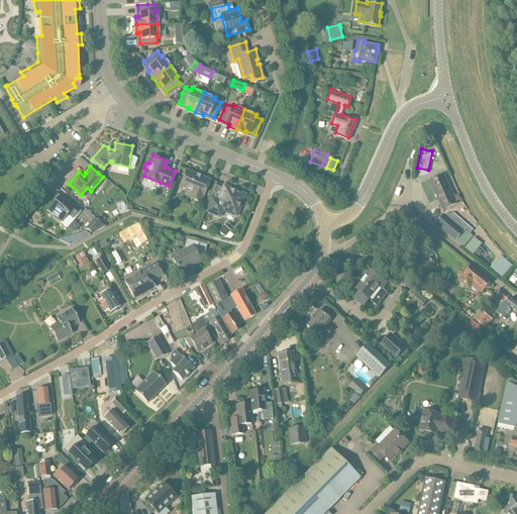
[(186,168),(183,178),(180,184),(193,190),(190,196),(200,200),(202,193),(203,194),(205,190),(209,181),(202,178),(203,175),(186,168)]
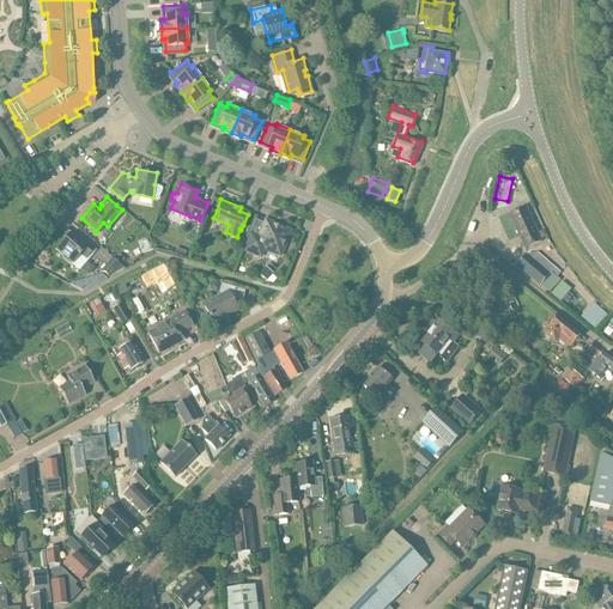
[(541,239),(526,203),(510,211),(526,245),(541,239)]
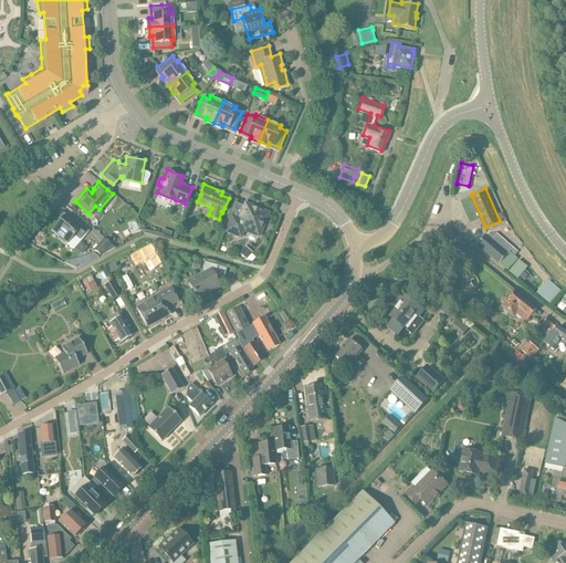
[(232,214),(228,223),(226,228),(240,233),(243,227),(259,233),(268,210),(245,201),(239,217),(232,214)]
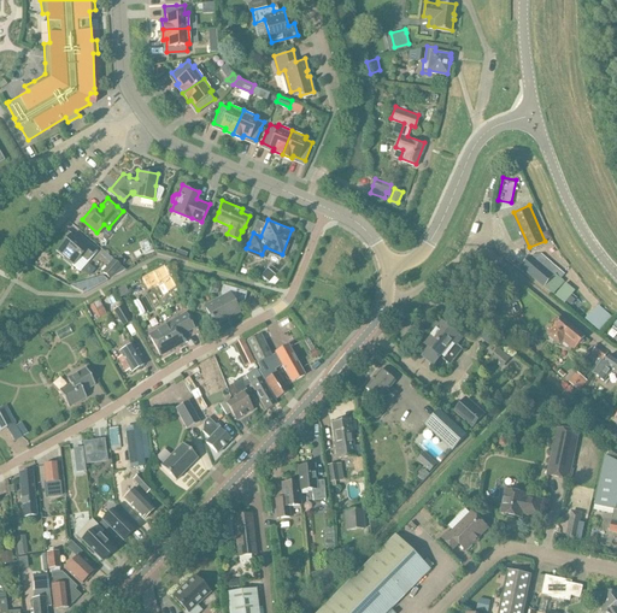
[(81,253),(87,258),(97,247),(80,233),(75,239),(70,234),(57,248),(72,263),(81,253)]
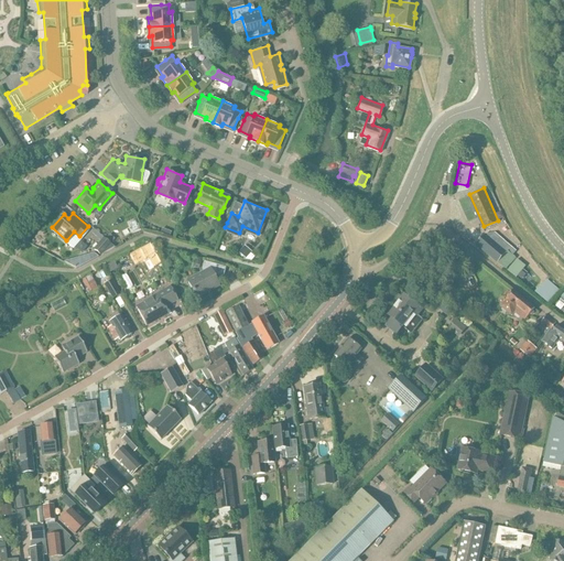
[(136,217),(129,219),(132,229),(139,227),(136,217)]
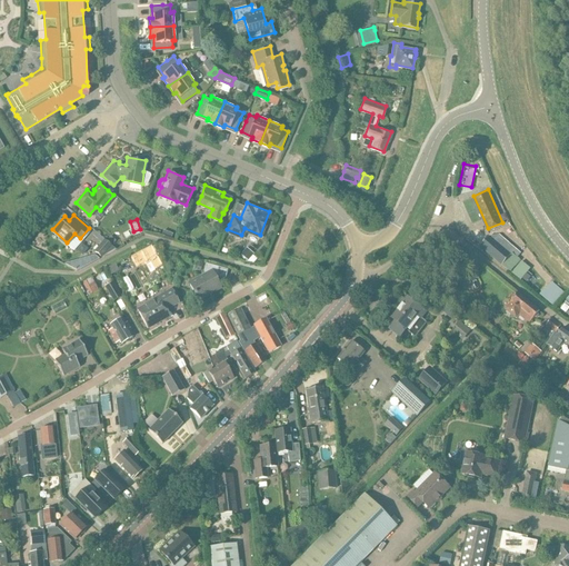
[(492,237),(489,234),(480,245),(510,270),(520,258),(519,258),(525,251),(499,229),(492,237)]
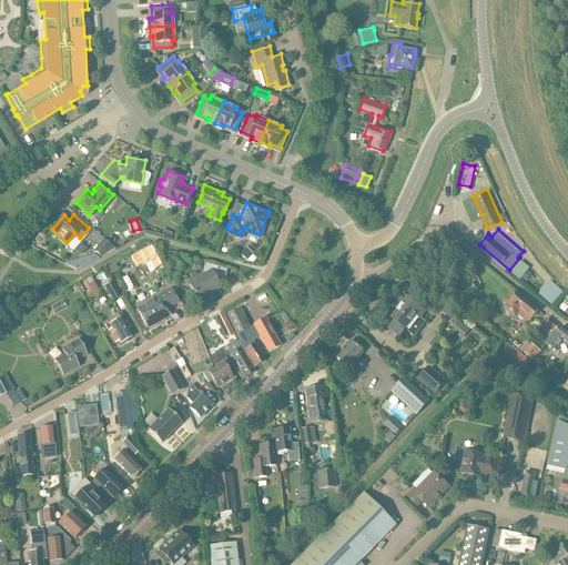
[(94,248),(101,254),(115,245),(105,235),(94,248)]
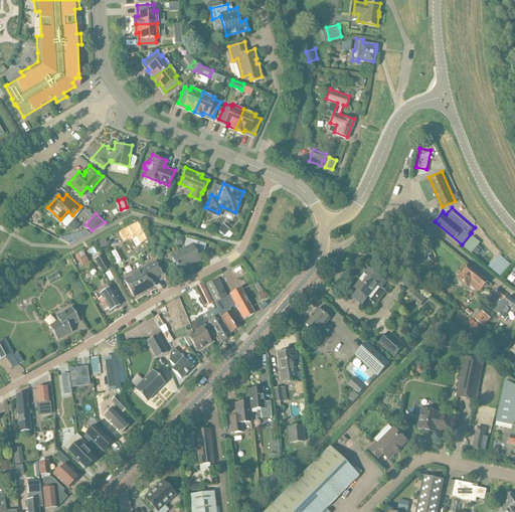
[(223,222),(217,228),(224,234),(230,227),(223,222)]
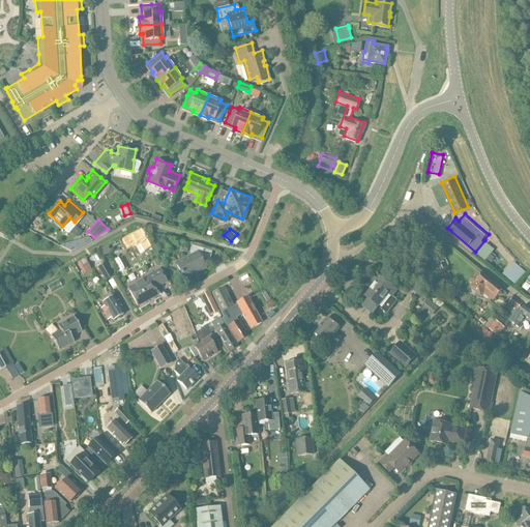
[(180,249),(186,251),(188,242),(182,240),(180,249)]
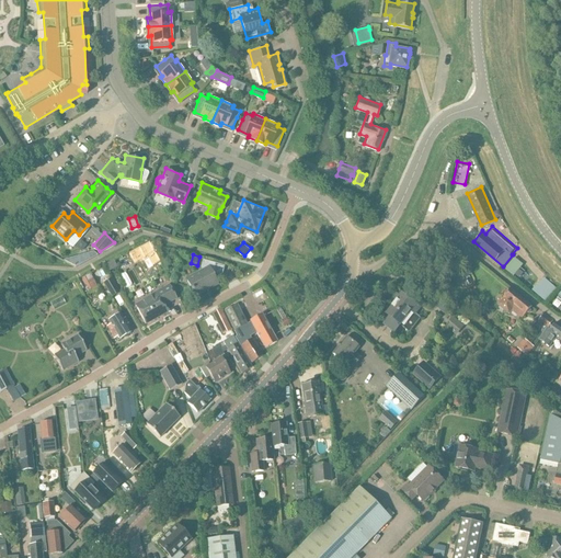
[(514,255),(504,268),(513,274),(523,262),(514,255)]
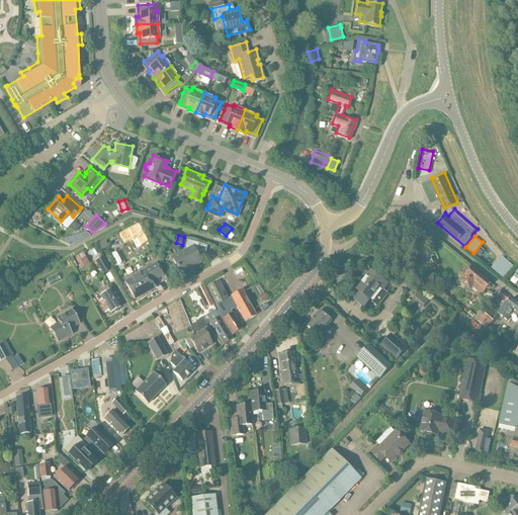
[(198,241),(187,238),(185,244),(186,247),(172,255),(175,261),(179,270),(192,263),(192,264),(200,260),(195,249),(196,248),(198,241)]
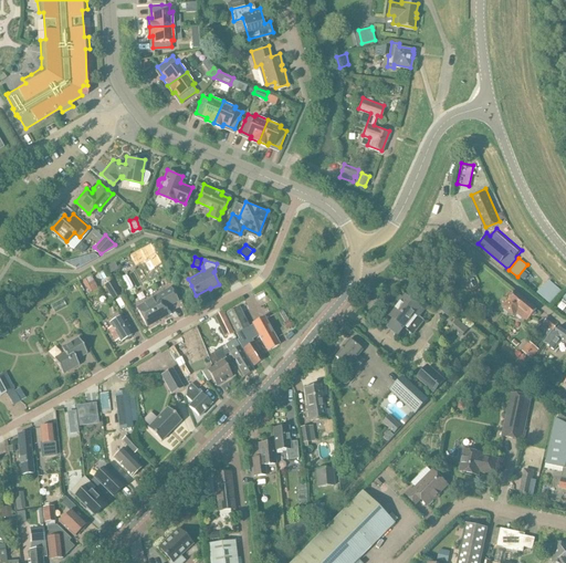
[(94,279),(88,281),(93,290),(98,287),(94,279)]
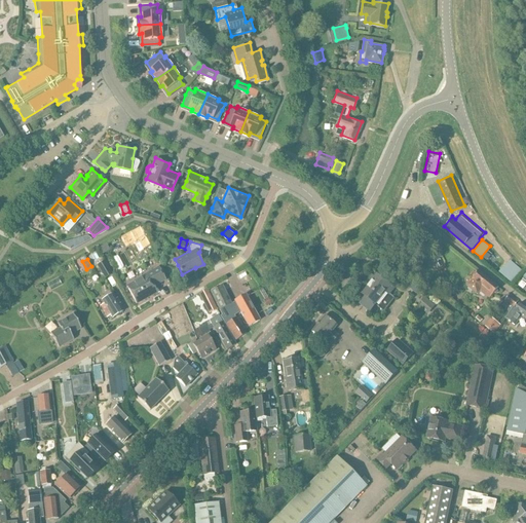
[(104,259),(97,263),(105,276),(112,271),(104,259)]
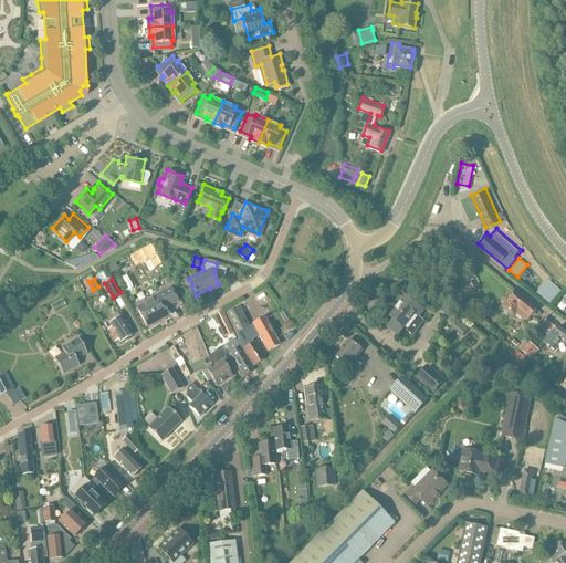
[(562,289),(556,284),(549,279),(542,287),(541,285),(537,290),(551,302),(557,293),(562,289)]
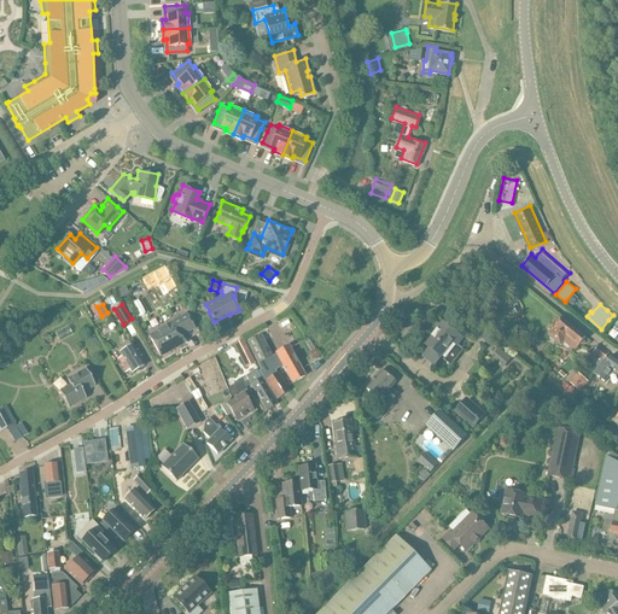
[(301,308),(296,310),(302,323),(308,320),(301,308)]
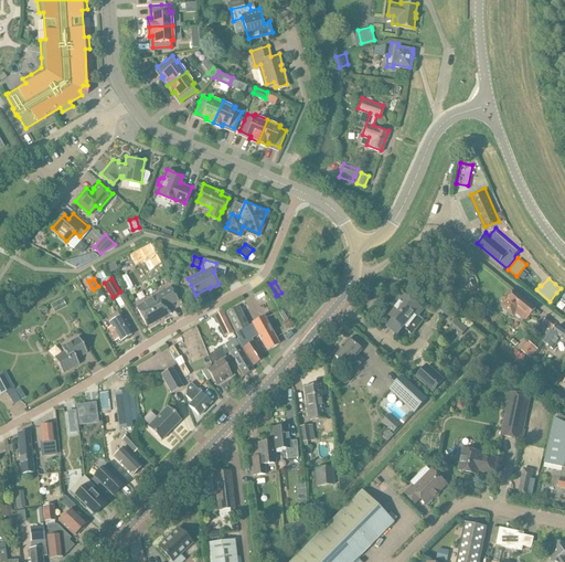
[(145,305),(138,308),(147,324),(168,311),(164,306),(178,298),(170,285),(156,293),(157,294),(142,301),(145,305)]
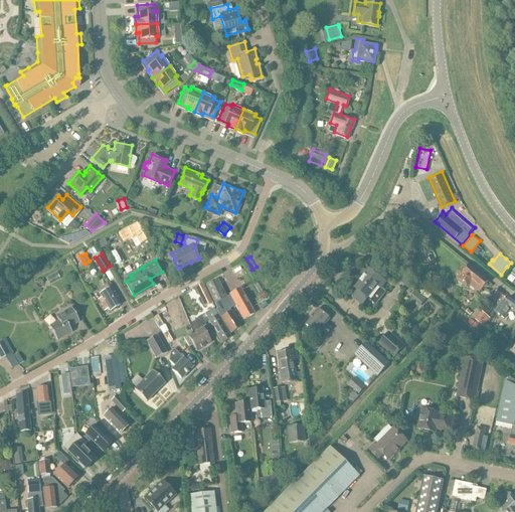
[(231,268),(233,272),(243,266),(241,262),(231,268)]
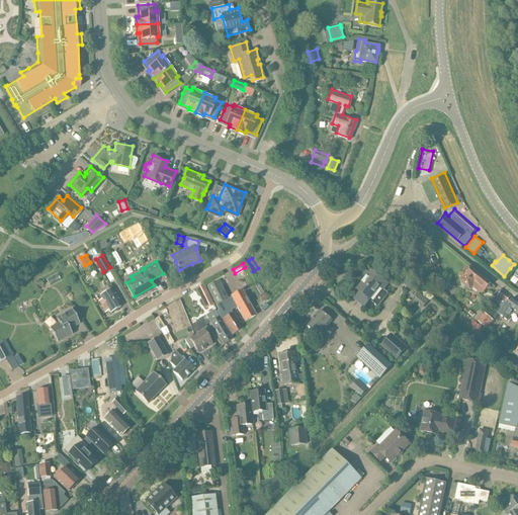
[(469,287),(476,280),(485,288),(492,280),(473,266),(464,277),(461,280),(469,287)]
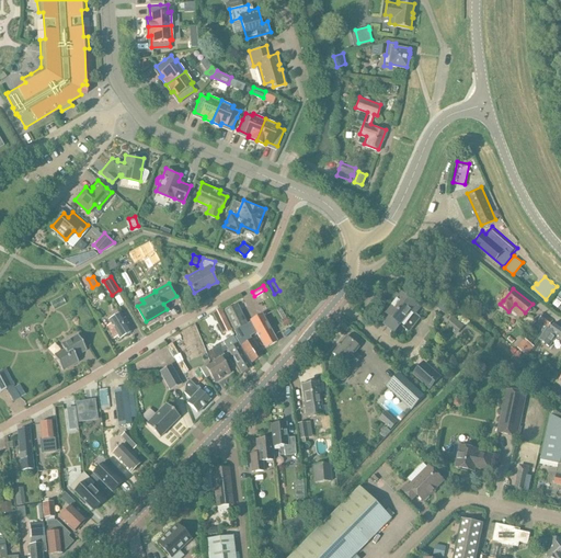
[(390,315),(382,322),(395,332),(401,323),(410,330),(421,316),(416,312),(422,306),(416,303),(411,298),(402,291),(400,294),(395,302),(386,311),(390,315)]
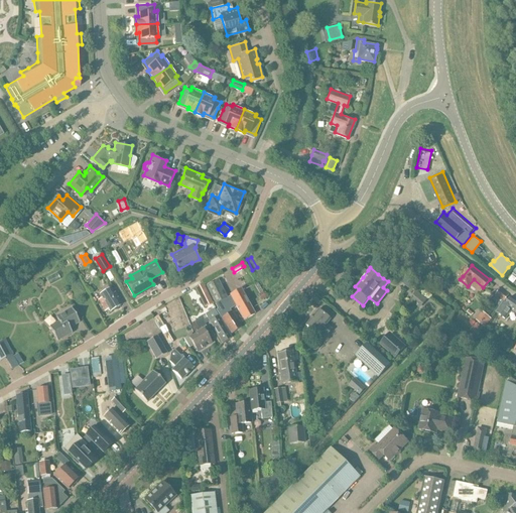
[(433,275),(432,282),(440,283),(441,276),(433,275)]
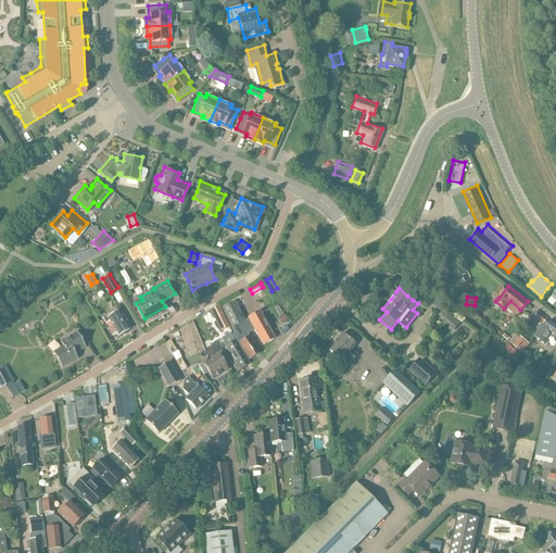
[(223,306),(230,323),(236,331),(234,334),(250,357),(261,350),(244,326),(239,318),(243,316),(235,300),(223,306)]
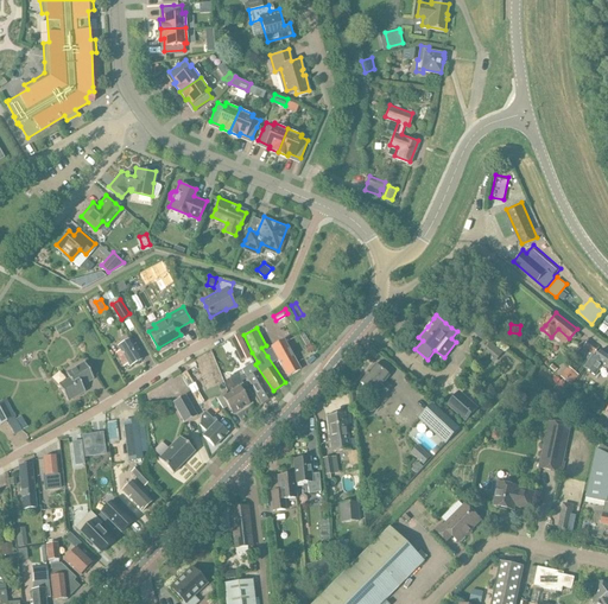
[(230,335),(230,336),(241,358),(246,356),(249,362),(253,360),(239,331),(230,335)]
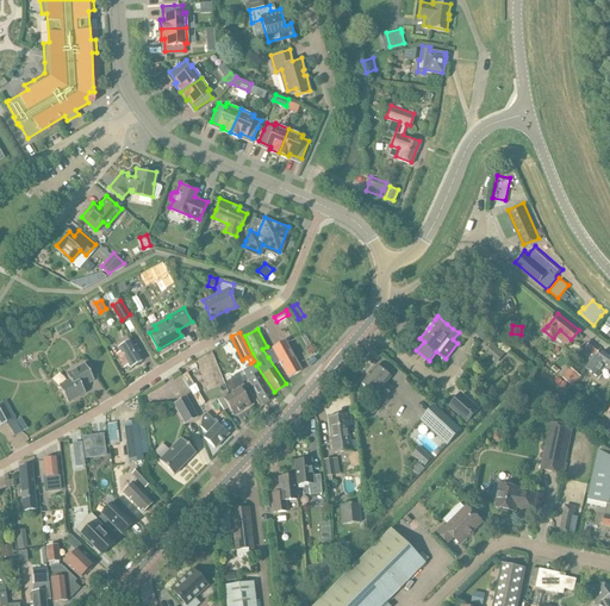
[(130,364),(143,357),(130,337),(118,345),(122,351),(117,354),(124,364),(129,362),(130,364)]
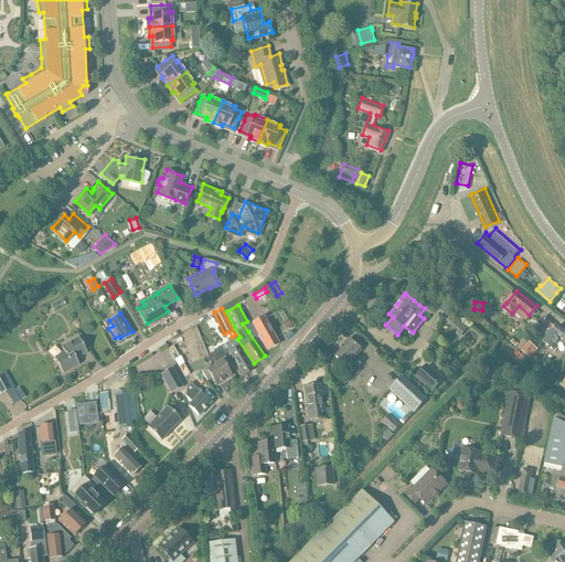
[(543,328),(537,335),(541,337),(543,339),(548,332),(550,329),(557,321),(547,314),(541,322),(539,325),(543,328)]
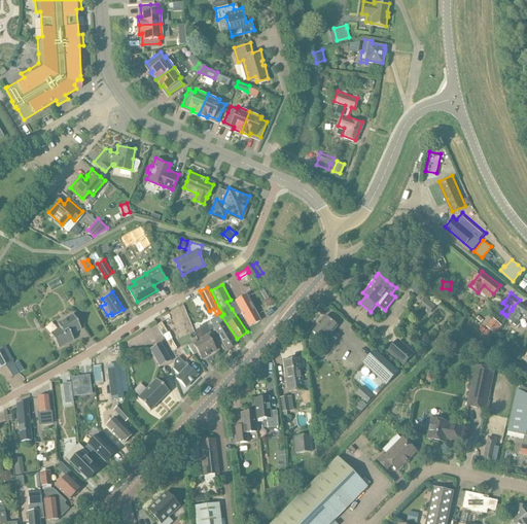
[(249,324),(260,318),(246,293),(235,300),(249,324)]
